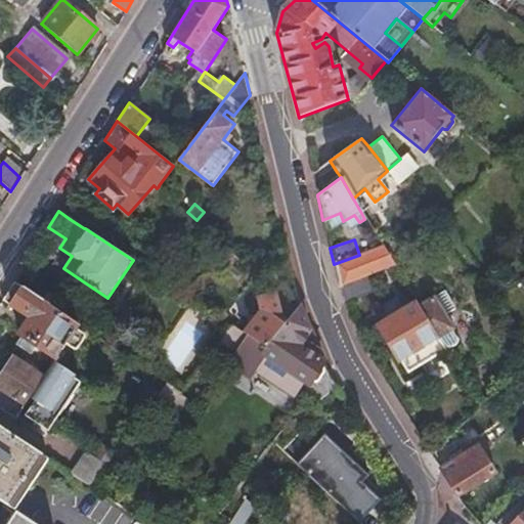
[(340,291),(345,303),(370,293),(364,276),(384,270),(395,292),(405,286),(382,247),(359,255),(334,264),(340,291)]
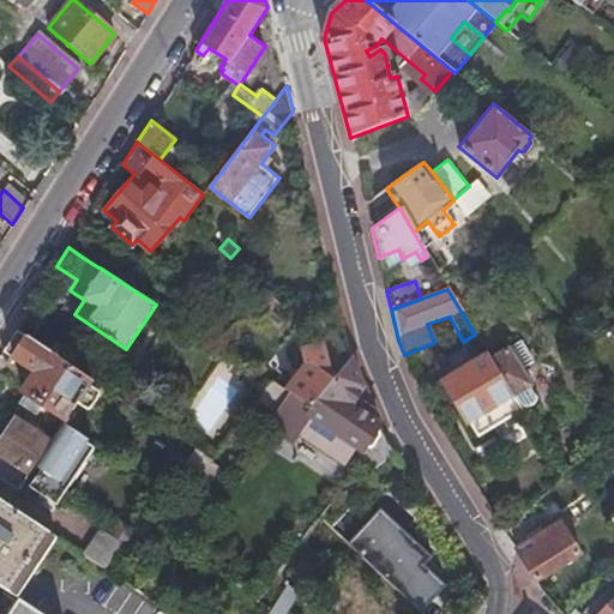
[(28,311),(16,330),(47,351),(60,332),(28,311)]
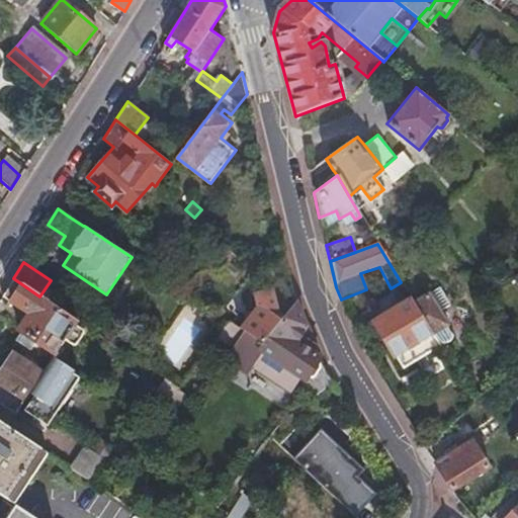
[(13,278),(1,296),(28,315),(17,332),(19,333),(34,343),(54,355),(65,340),(73,345),(75,344),(83,333),(82,330),(74,325),(77,321),(39,296),(13,278)]
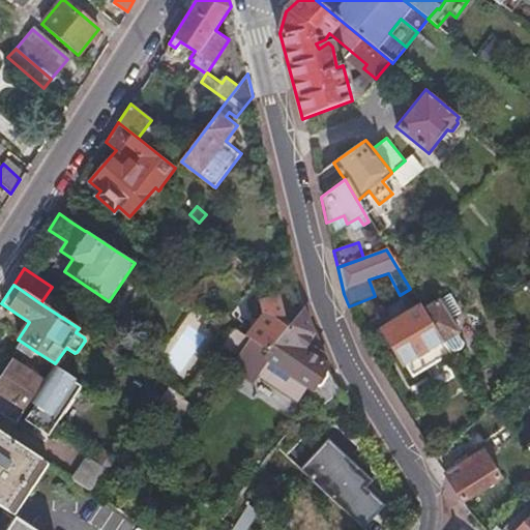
[(244,335),(268,351),(287,327),(280,321),(284,316),(278,295),(259,299),(262,313),(244,335)]
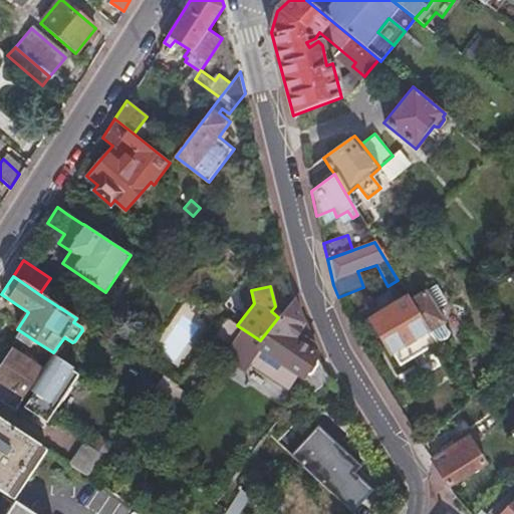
[(430,332),(430,334),(432,333),(437,342),(441,342),(448,338),(449,333),(443,325),(445,323),(442,317),(445,315),(442,310),(438,312),(437,310),(446,304),(436,286),(410,302),(429,333),(430,332)]
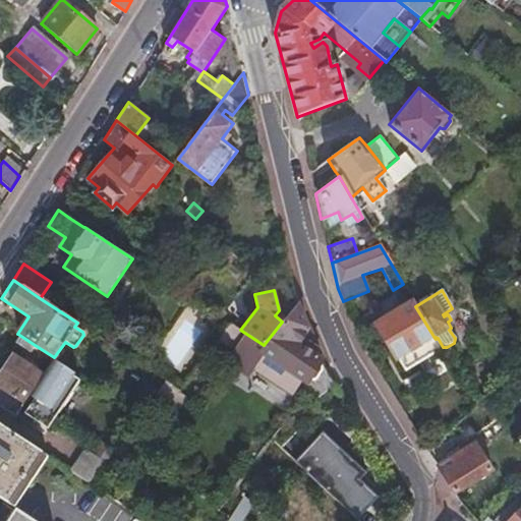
[(212,321),(216,313),(195,300),(187,294),(182,301),(212,321)]
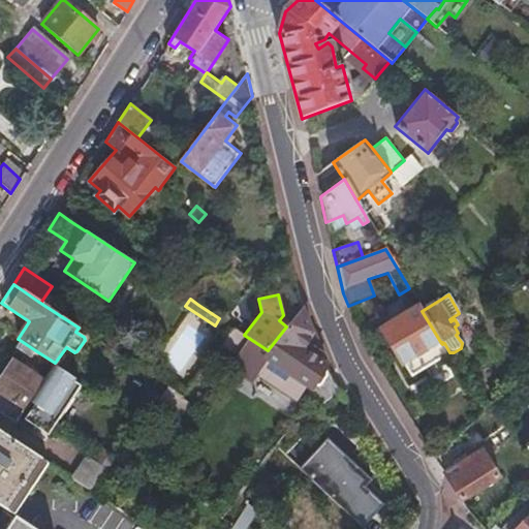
[(314,405),(341,392),(341,391),(331,375),(302,306),(286,327),(268,350),(244,335),(232,328),(226,336),(304,387),(297,396),(306,409),(314,409),(314,405)]
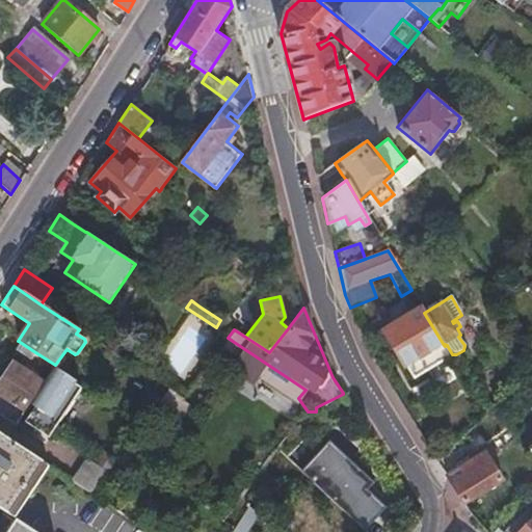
[(414,378),(451,356),(445,346),(445,344),(444,345),(424,313),(421,309),(382,333),(403,368),(406,367),(414,378)]
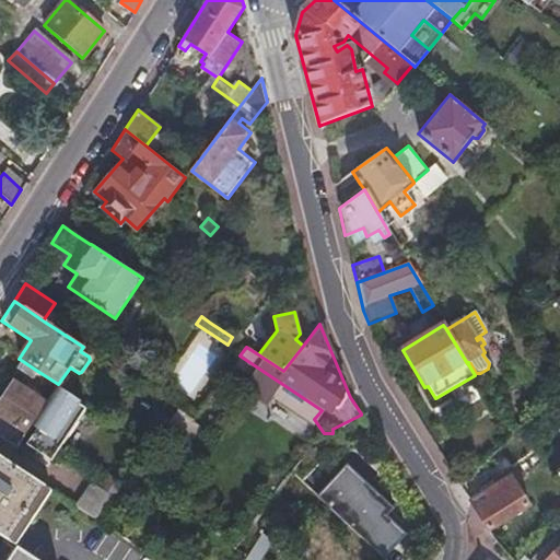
[(501,334),(493,331),(503,351),(506,346),(506,339),(501,334)]
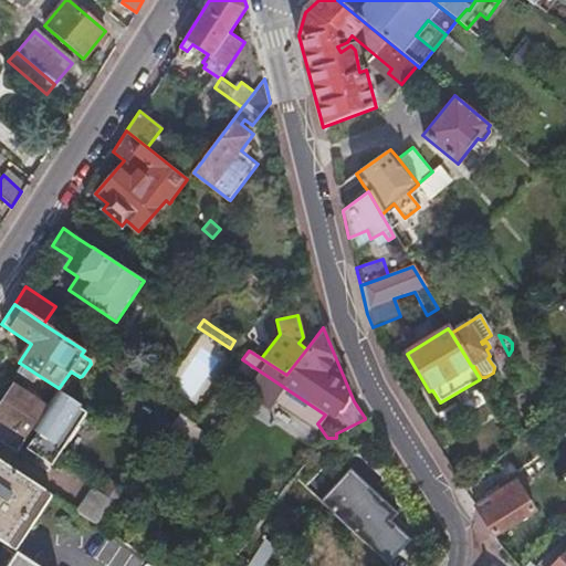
[(325,415),(242,359),(236,368),(317,423),(325,415)]
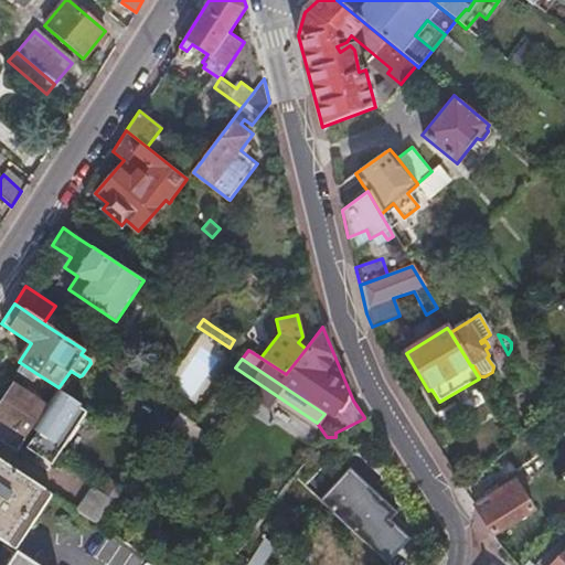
[(38,374),(21,363),(16,372),(32,382),(38,374)]
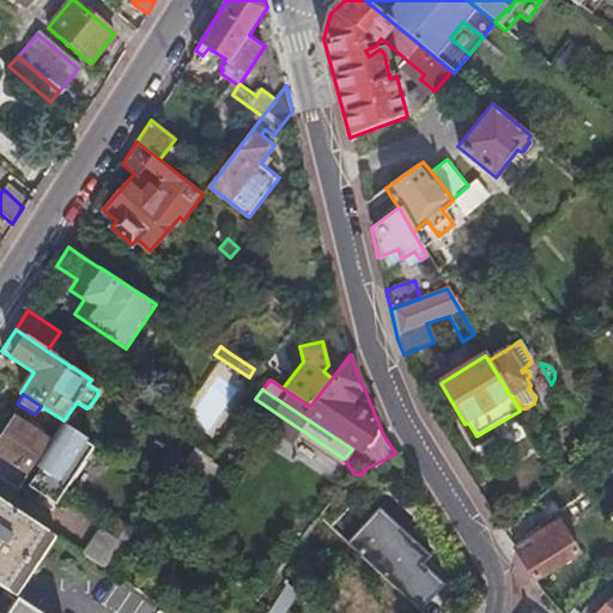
[(84,443),(60,428),(50,442),(11,416),(0,431),(0,479),(17,491),(37,461),(42,463),(26,486),(53,504),(90,448),(84,443)]
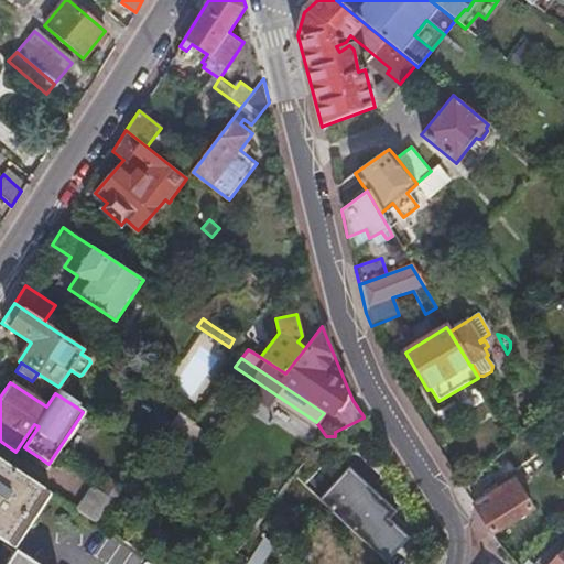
[(193,422),(179,413),(158,442),(172,452),(193,422)]
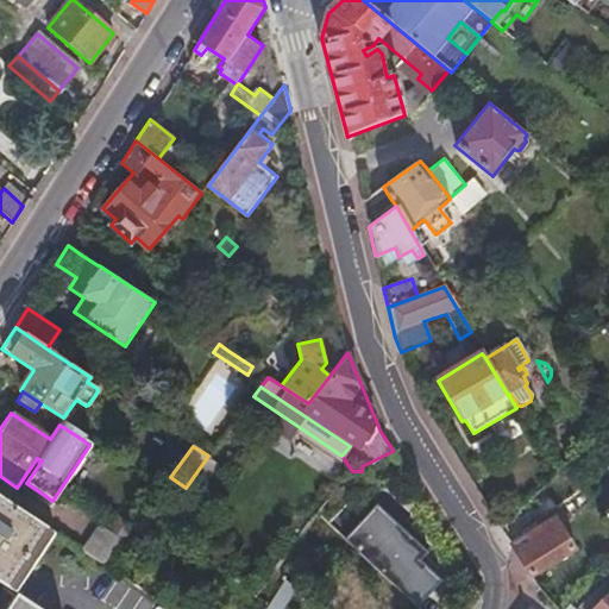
[(0,496),(0,582),(10,589),(49,528),(0,496)]
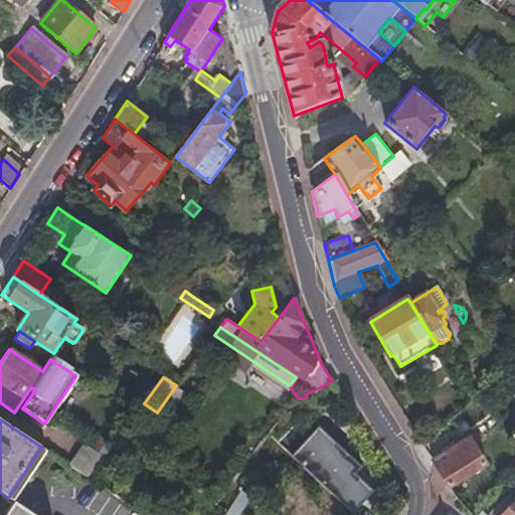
[(290,455),(352,512),(372,490),(354,473),(361,466),(317,425),(290,455)]
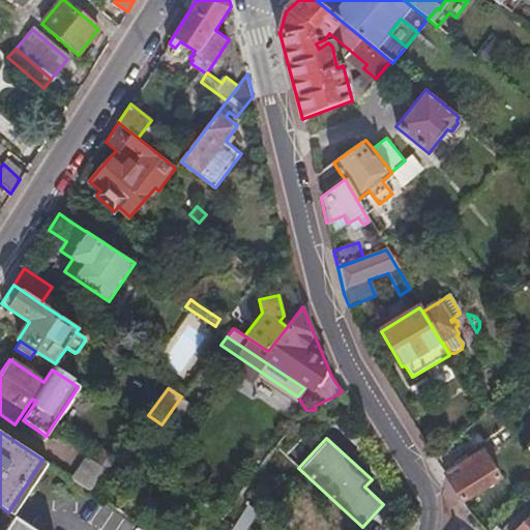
[(445,475),(462,502),(498,478),(478,446),(466,454),(469,461),(455,469),(445,475)]
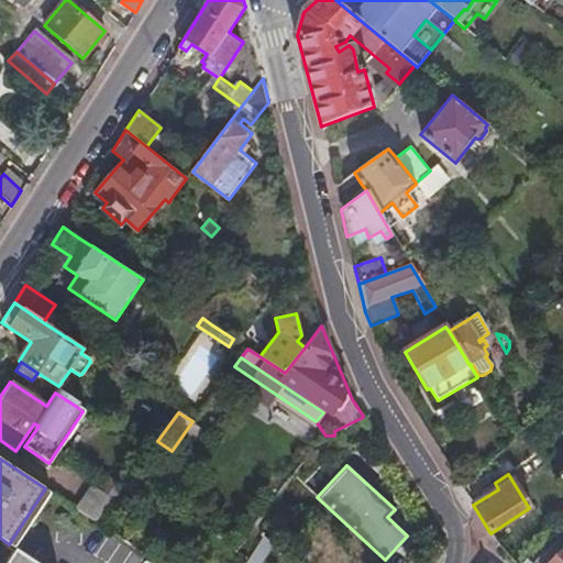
[(498,489),(495,483),(479,492),(484,498),(498,489)]
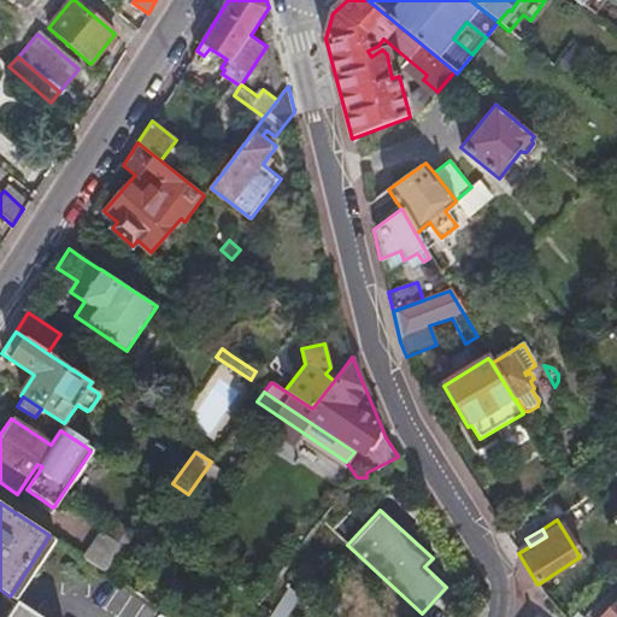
[(82,557),(109,575),(125,551),(98,533),(82,557)]
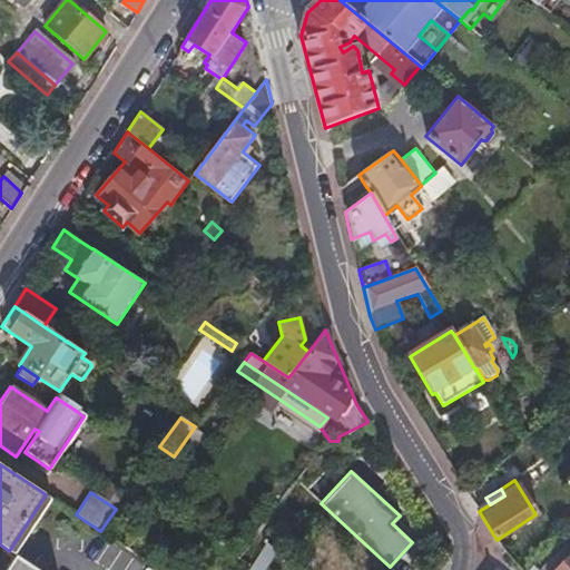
[(266,541),(251,564),(259,569),(262,569),(275,550),(267,542),(266,541)]
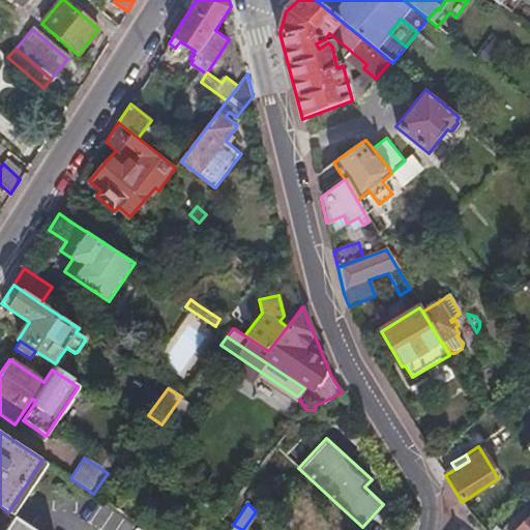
[(529,529),(529,504),(529,503),(502,529),(529,529)]
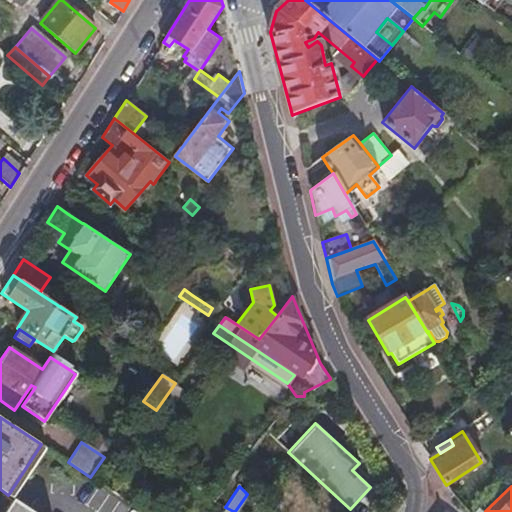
[(34,511),(15,499),(6,511),(34,511)]
